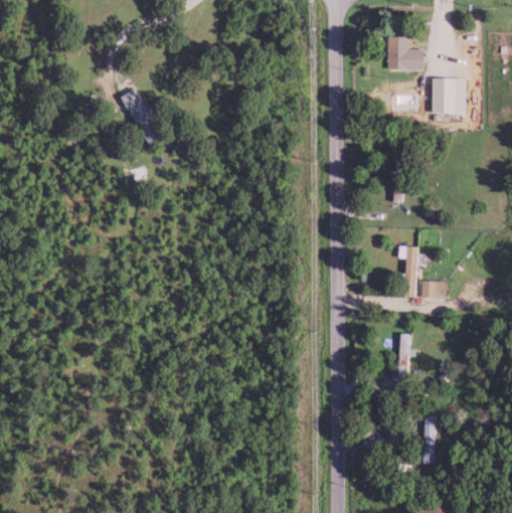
[(394,37),(417,37),(417,51),(433,51),(433,72),(394,72),(394,37)]
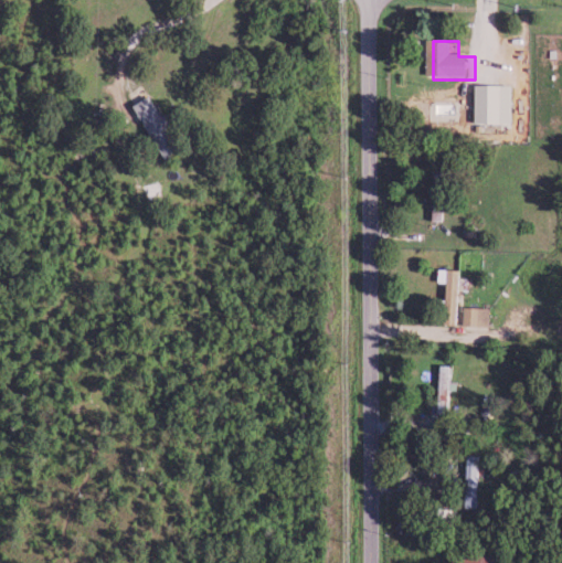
[(511,124),(511,86),(474,85),(474,124),(511,124)]
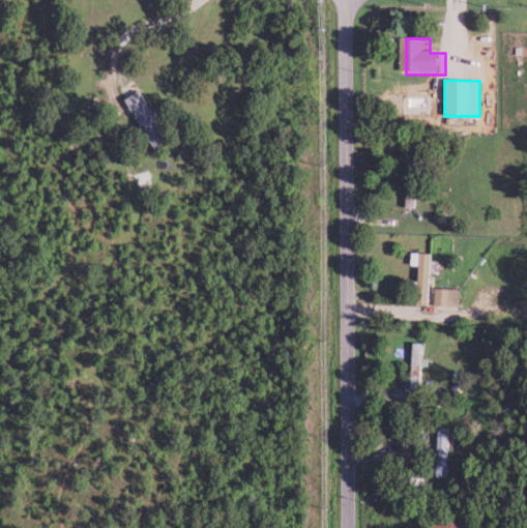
[(144,90),(128,99),(163,154),(181,142),(144,90)]
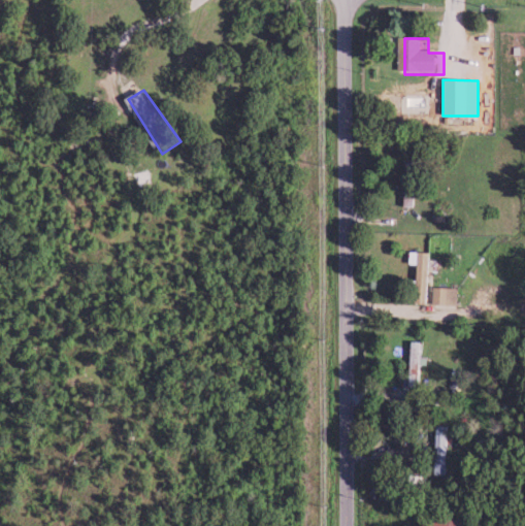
[(402,206),(415,207),(417,162),(404,162),(402,206)]
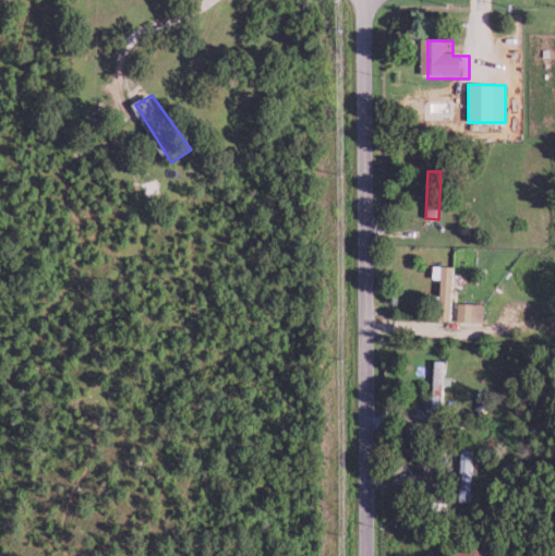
[(439,280),(437,322),(453,323),(455,267),(432,266),(432,279),(439,280)]
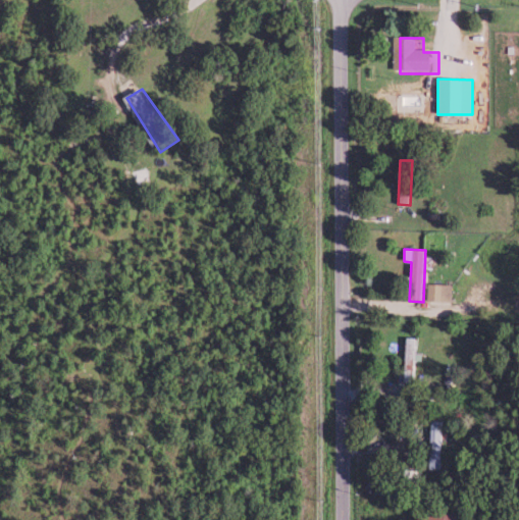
[(452,302),(452,284),(427,284),(426,302),(452,302)]
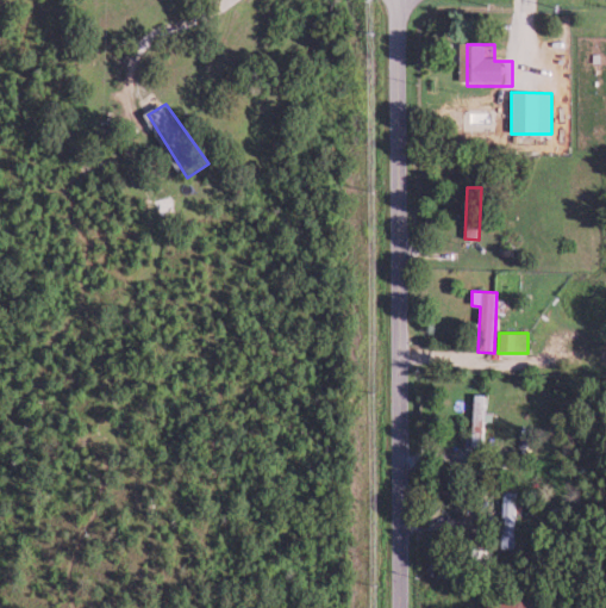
[(487,423),(494,423),(494,413),(483,413),(485,396),(473,395),(472,447),(486,447),(487,423)]
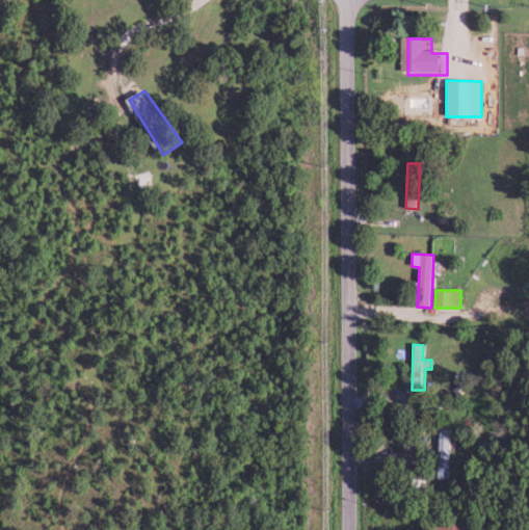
[(437,478),(450,479),(451,430),(439,429),(437,478)]
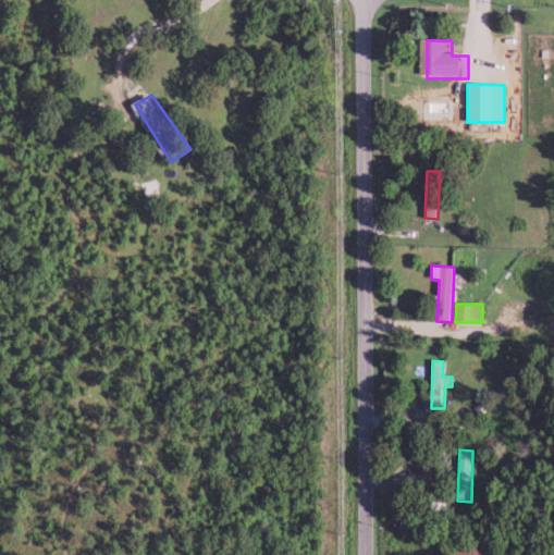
All buildings are outlined.
